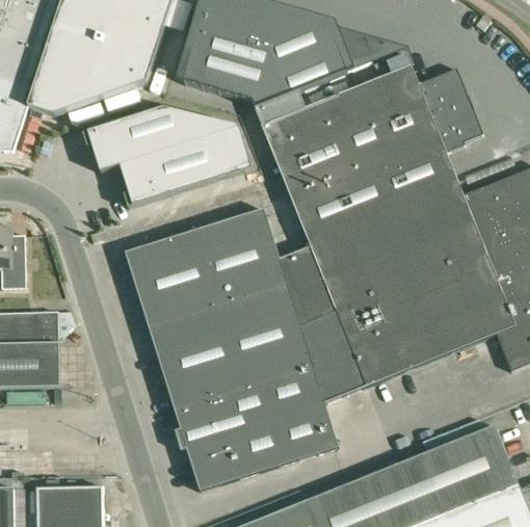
[(146,81),(171,0),(0,0),(0,149),(12,150),(27,106),(53,114),(146,81)]
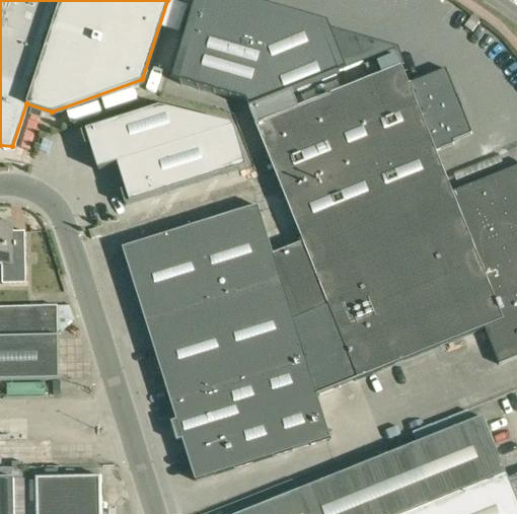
[(201,0),(178,79),(178,80),(246,99),(247,101),(254,121),(299,231),(302,238),(288,244),(305,285),(313,307),(292,316),(305,357),(315,391),(357,374),(484,323),(498,359),(516,351),(516,160),(452,188),(445,170),(436,147),(452,141),(451,137),(471,129),(466,118),(445,65),(426,72),(409,79),(400,62),(296,103),(290,88),(338,69),(320,26),(295,18),(296,12),(276,6),(276,5),(274,4),(274,6),(257,1),(257,0),(255,0),(253,7),(229,0),(201,0)]
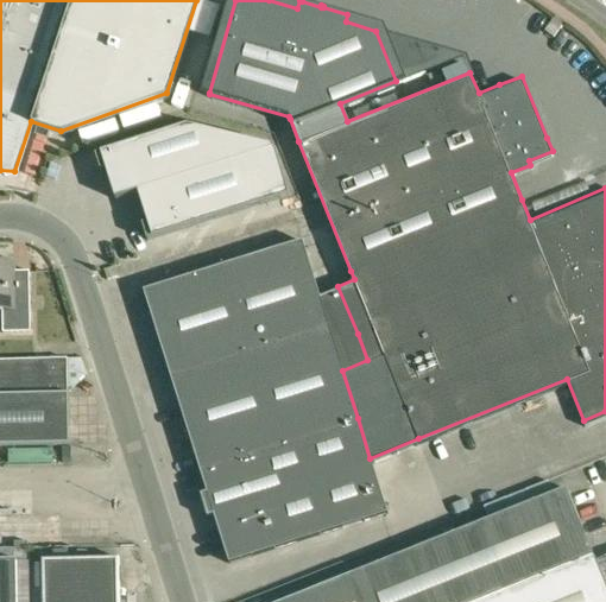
[(140,220),(145,235),(286,191),(271,143),(184,121),(93,150),(98,166),(103,164),(113,195),(136,188),(145,219),(140,220)]
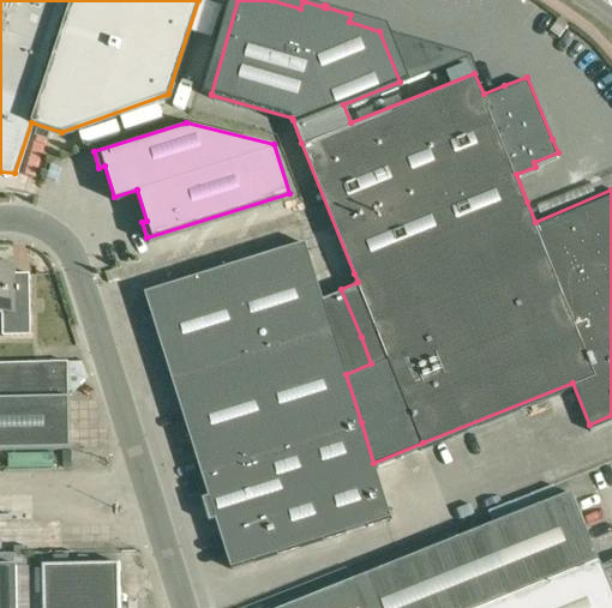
[(304,239),(143,289),(177,395),(336,344),(361,337),(341,289),(322,296),(304,239)]
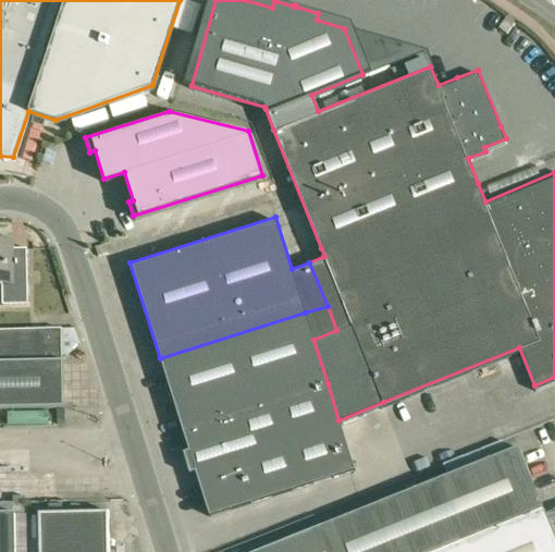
[(0,301),(26,299),(25,244),(11,244),(11,246),(5,246),(5,235),(0,235),(0,280),(0,301)]
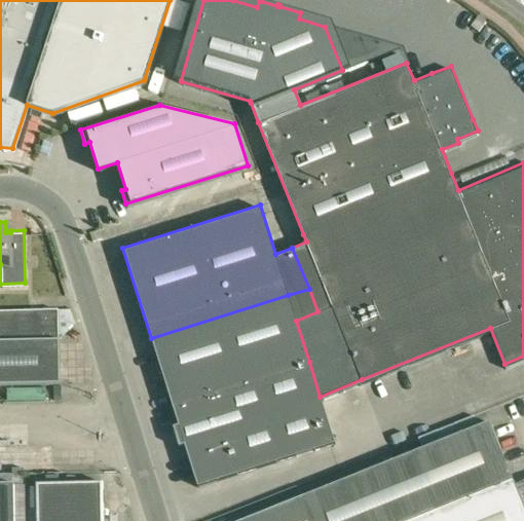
[(288,295),(151,338),(172,405),(177,421),(171,423),(177,443),(183,441),(196,483),(333,440),(320,397),(309,362),(296,321),(317,311),(309,289),(288,295)]
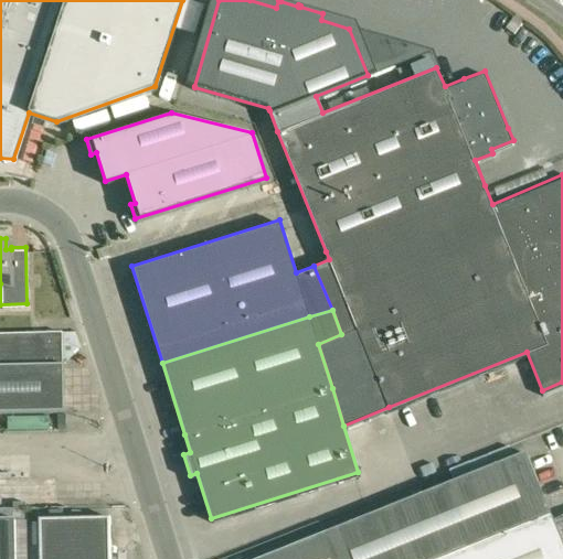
[(60,328),(0,329),(0,409),(62,408),(60,328)]
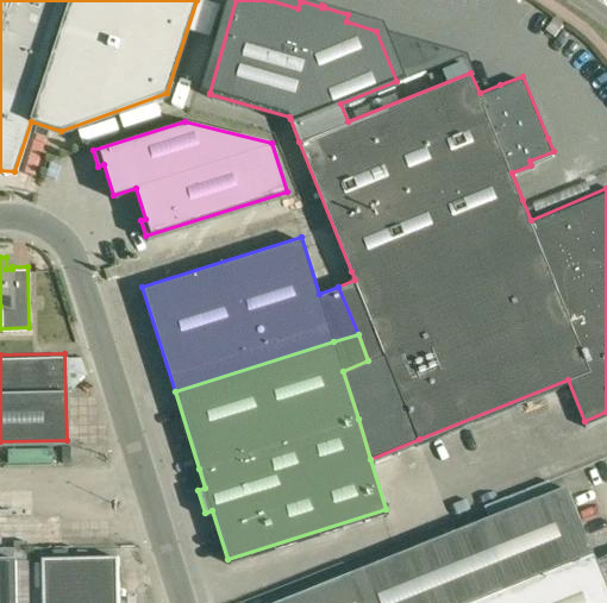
[(565,484),(268,602),(606,602),(606,552),(594,557),(565,484)]
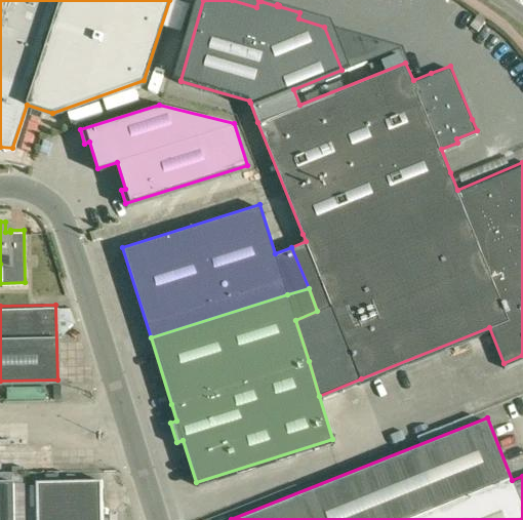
[(0,519),(12,519),(12,479),(0,479),(0,519)]
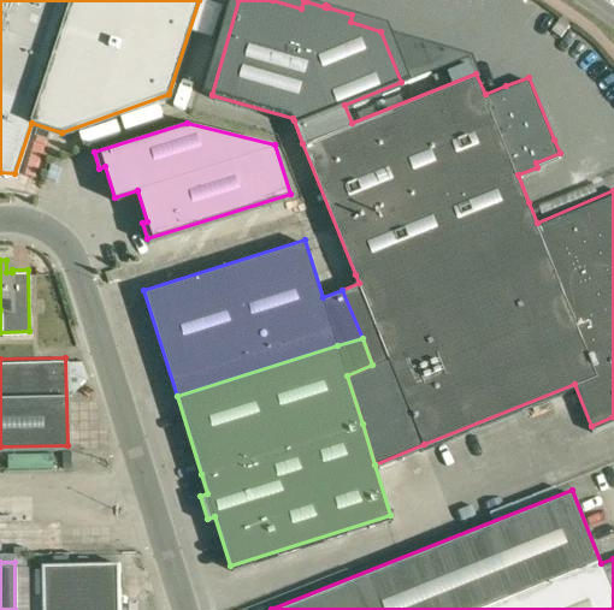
[(117,609),(116,562),(43,563),(43,609),(117,609)]
